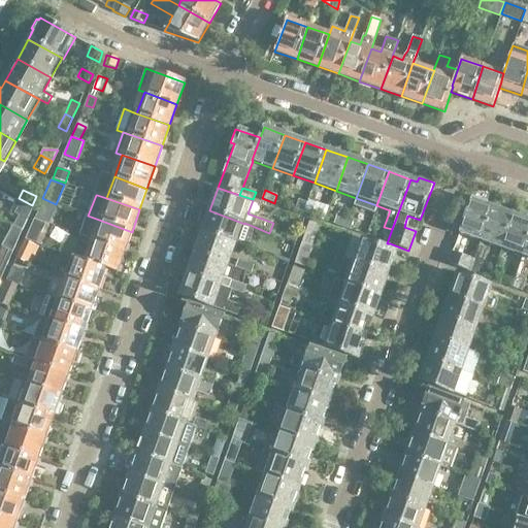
[(472,197),(459,234),(481,242),(492,208),(486,205),(487,202),(472,197)]
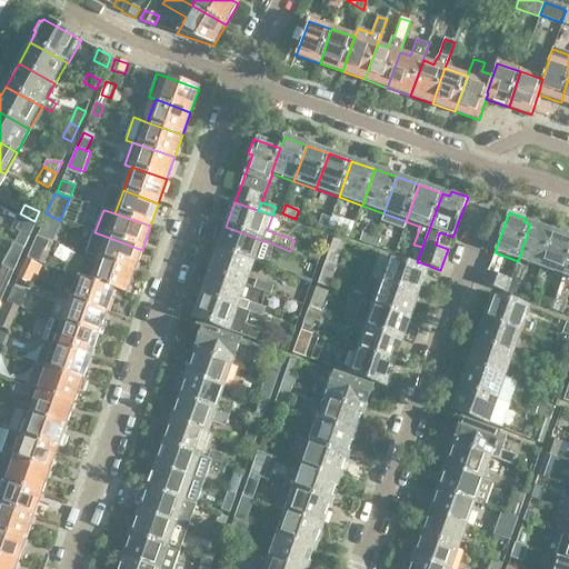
[(331,219),(327,230),(336,232),(340,217),(332,215),(331,219)]
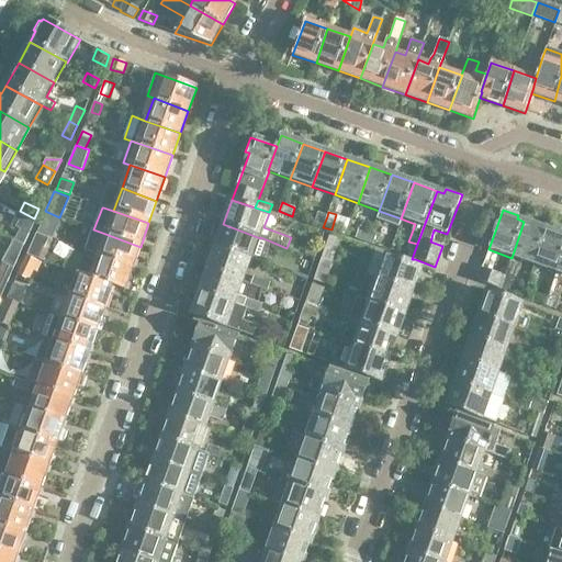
[(52,238),(60,218),(46,213),(38,232),(52,238)]
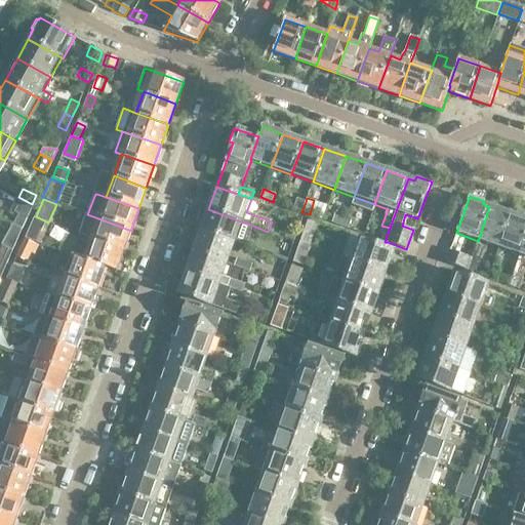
[(293,209),(301,212),(306,202),(296,199),(293,209)]
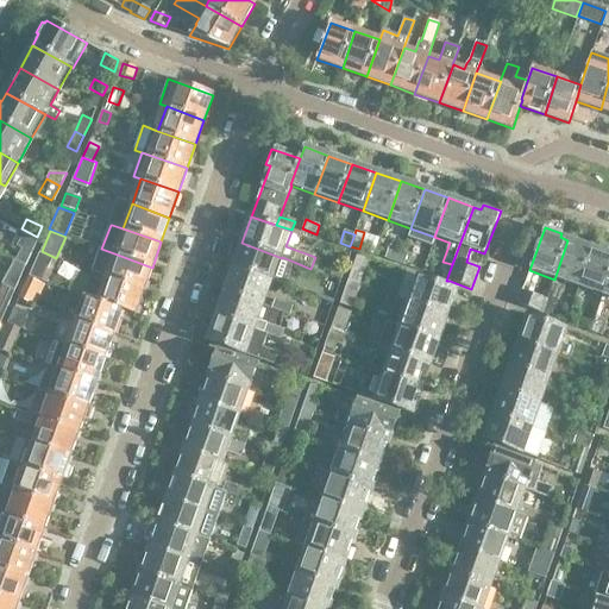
[(22,250),(31,256),(38,242),(24,234),(17,246),(22,250)]
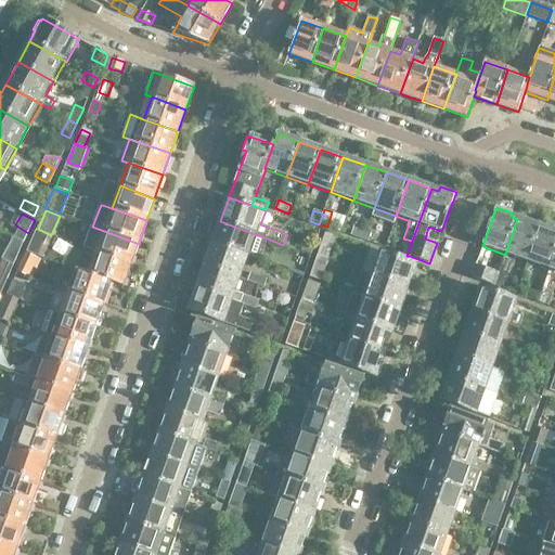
[(517,219),(505,255),(528,262),(540,227),(517,219)]
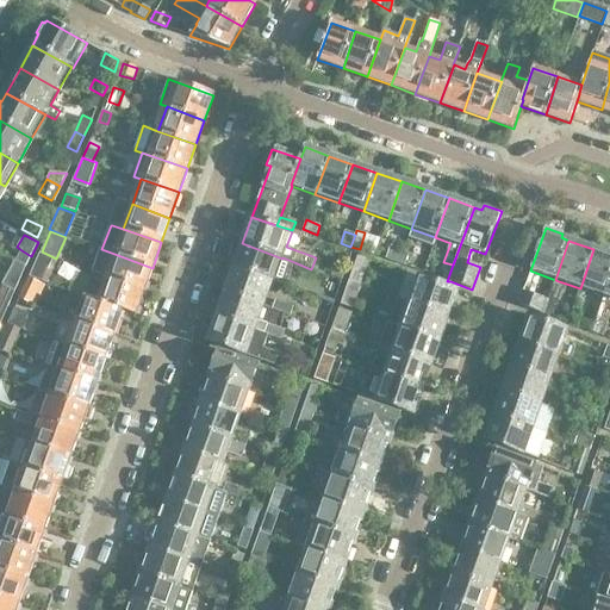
[(232,269),(273,285),(282,259),(242,243),(232,269)]
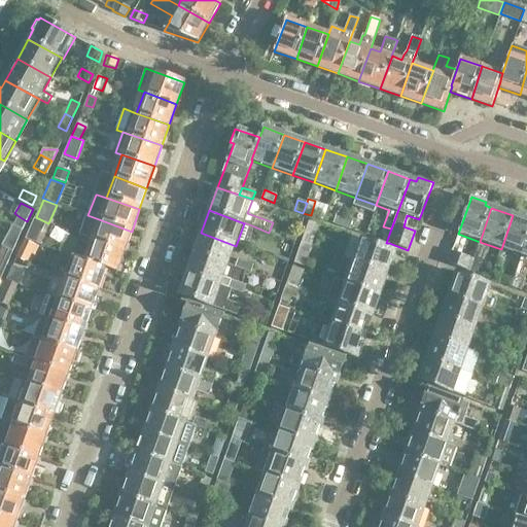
[(334,223),(345,227),(348,218),(337,214),(334,223)]
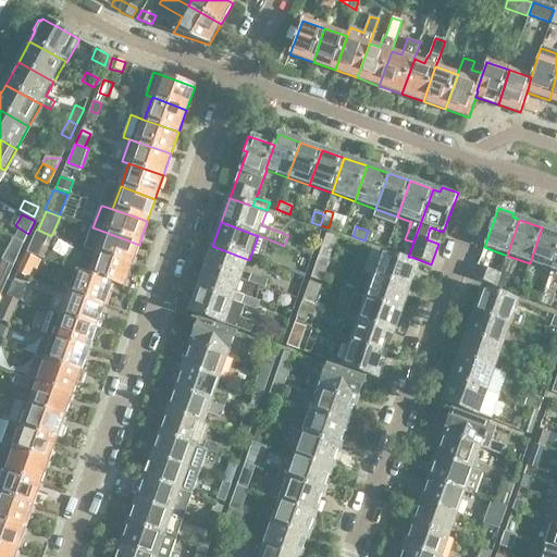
[(556,232),(542,227),(530,263),(542,268),(537,277),(540,282),(547,284),(549,277),(552,271),(556,255),(556,232)]
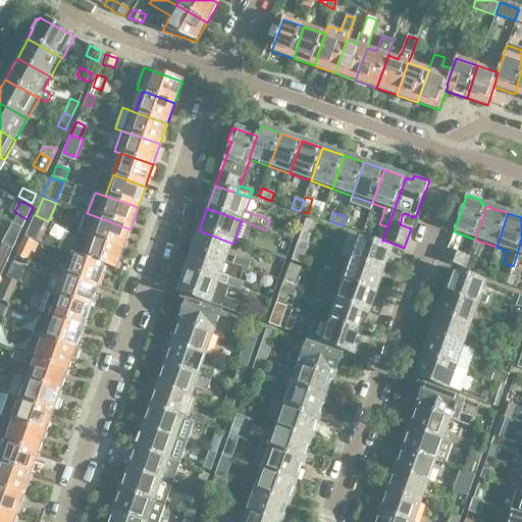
[(33,216),(25,237),(42,243),(49,222),(33,216)]
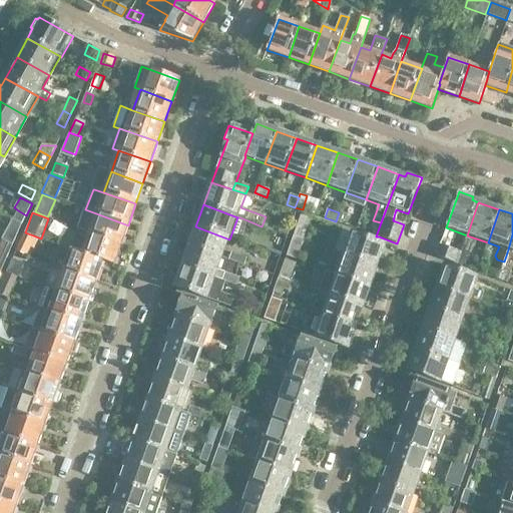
[(96,213),(89,233),(121,244),(128,225),(96,213)]
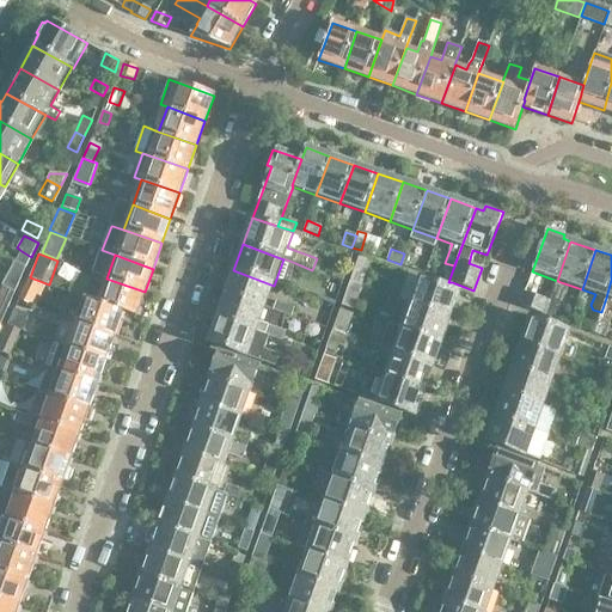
[(369,261),(357,256),(350,281),(362,285),(369,261)]
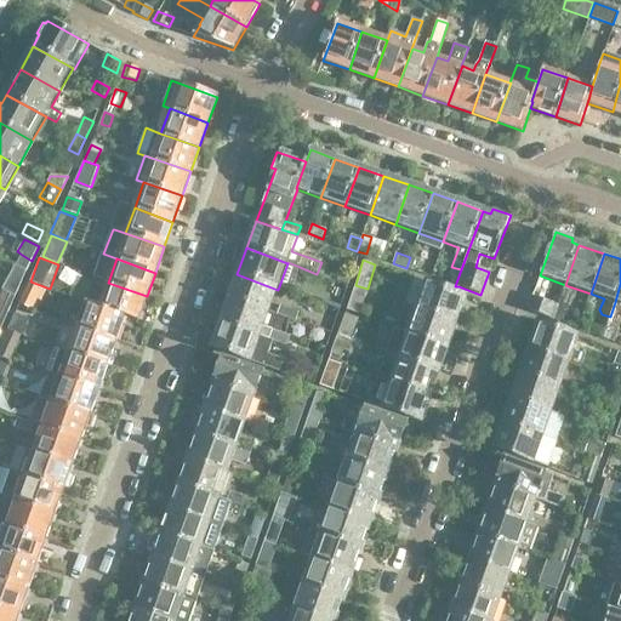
[(20,281),(6,274),(0,286),(0,288),(13,295),(20,281)]
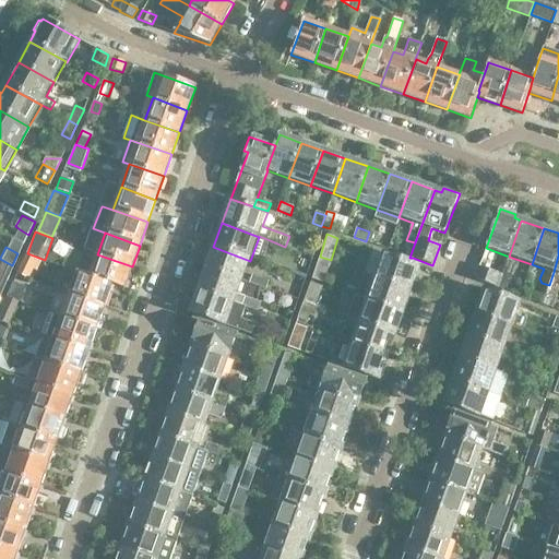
[(213,247),(206,269),(244,282),(250,261),(213,247)]
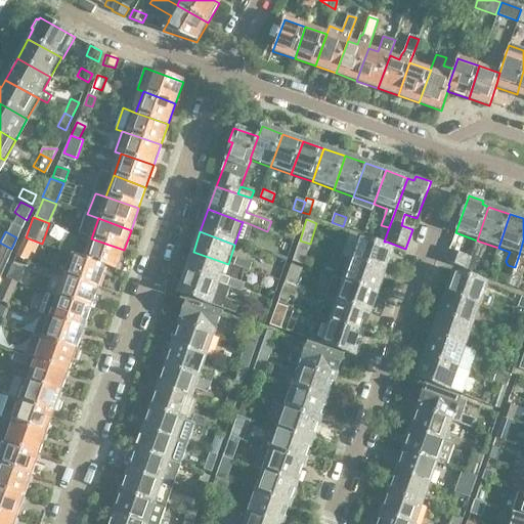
[(340,257),(350,260),(385,273),(392,251),(358,238),(348,234),(340,257)]
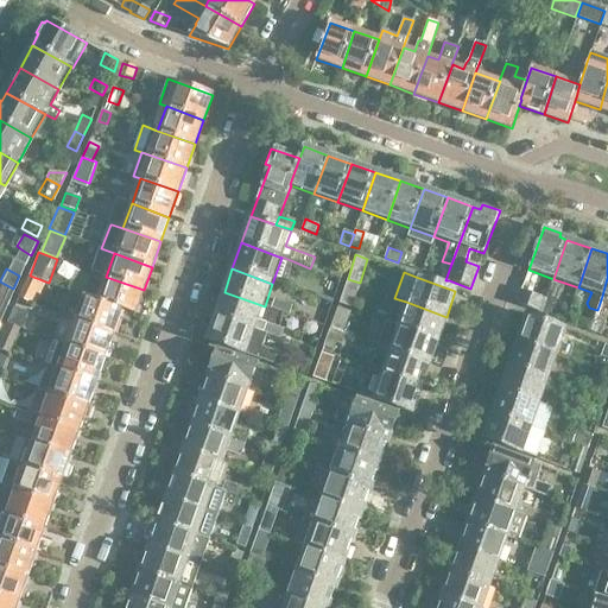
[(18,297),(31,303),(36,292),(40,295),(45,285),(27,277),(18,297)]
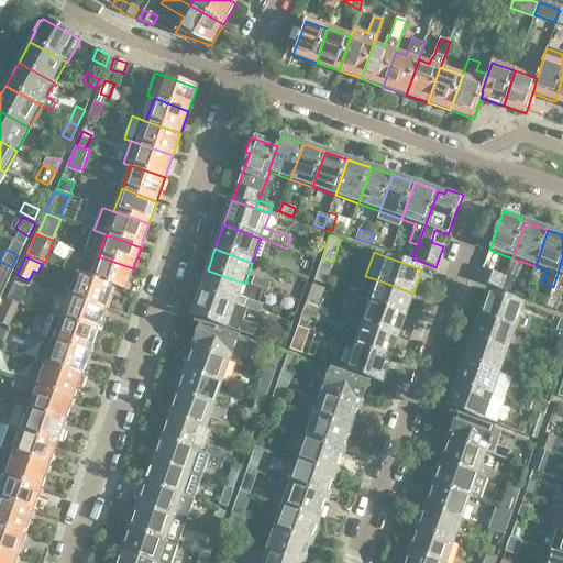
[(78,274),(90,278),(112,286),(125,290),(133,268),(98,256),(94,267),(81,263),(78,274)]
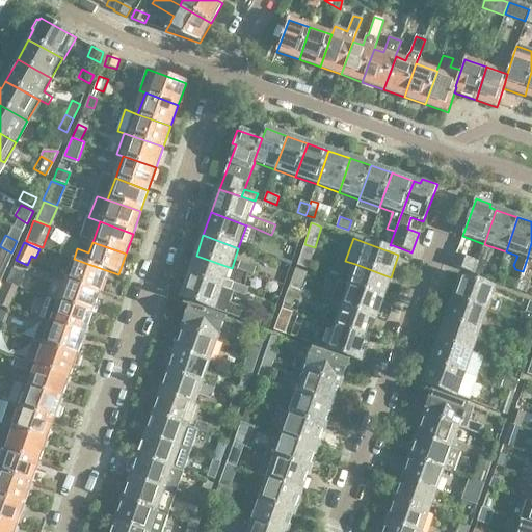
[(315,248),(304,244),(297,266),(308,269),(315,248)]
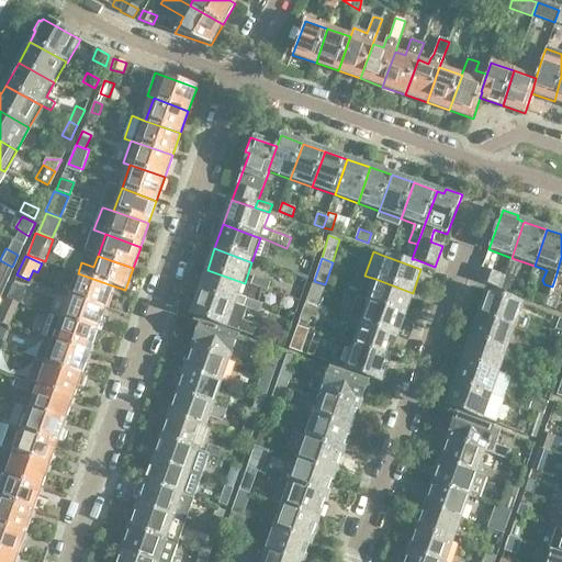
[(510,263),(505,277),(501,290),(509,293),(518,267),(510,263)]
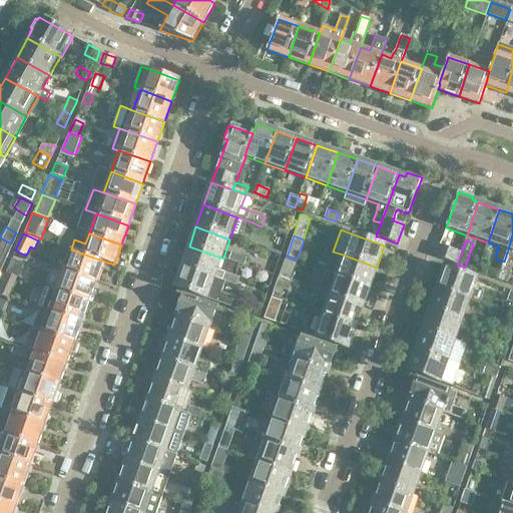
[(0,265),(2,267),(11,245),(1,241),(0,242),(0,265)]
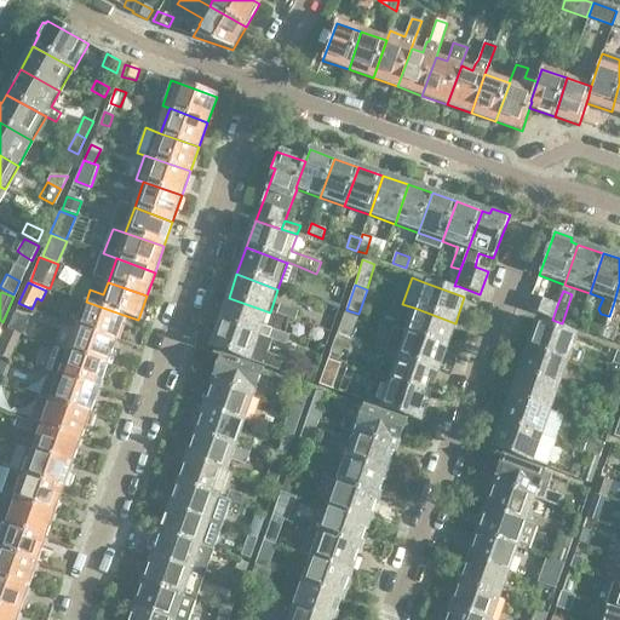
[(532,296),(526,310),(552,320),(557,305),(532,296)]
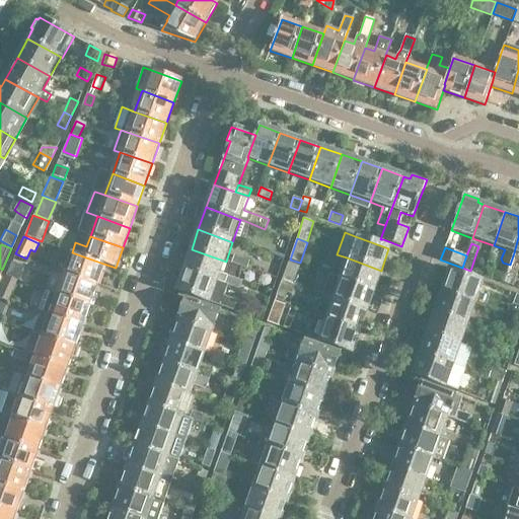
[(192,249),(184,270),(219,282),(219,281),(239,288),(242,281),(221,273),(226,262),(192,249)]
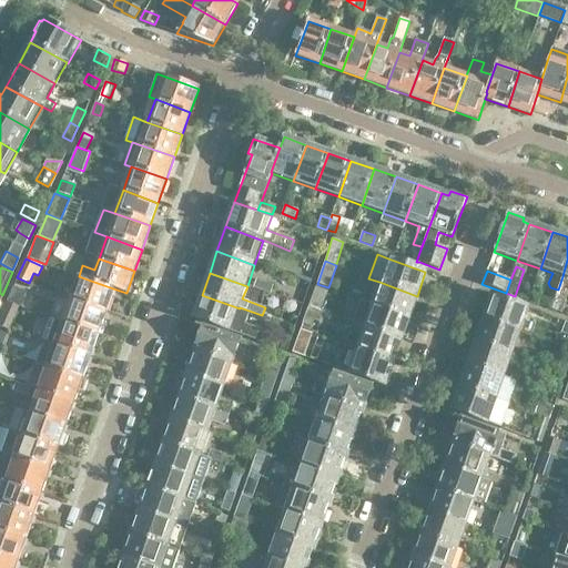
[(294,280),(310,285),(311,280),(295,274),(294,280)]
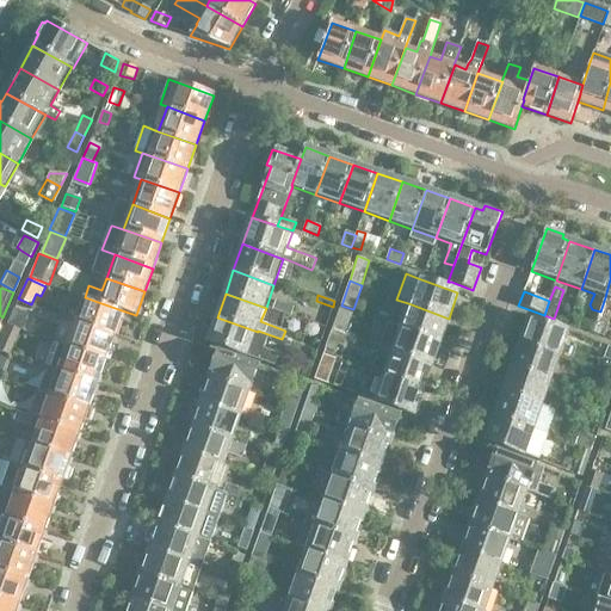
[(84,297),(75,322),(113,335),(122,310),(98,302),(84,297)]
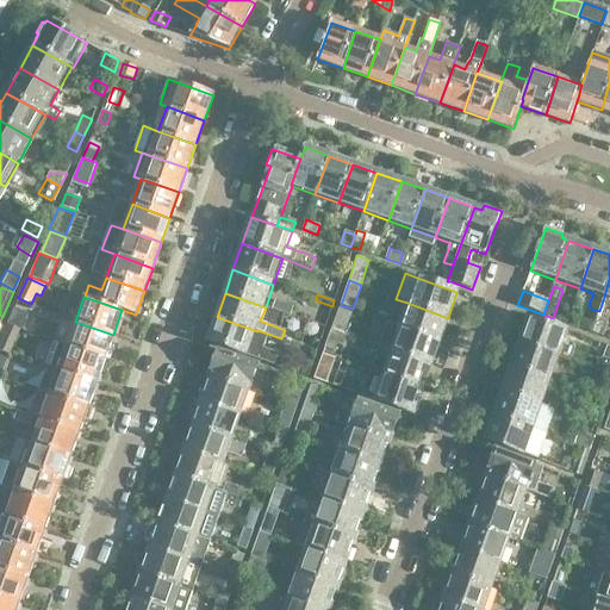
[(274,300),(271,310),(290,316),(292,306),(274,300)]
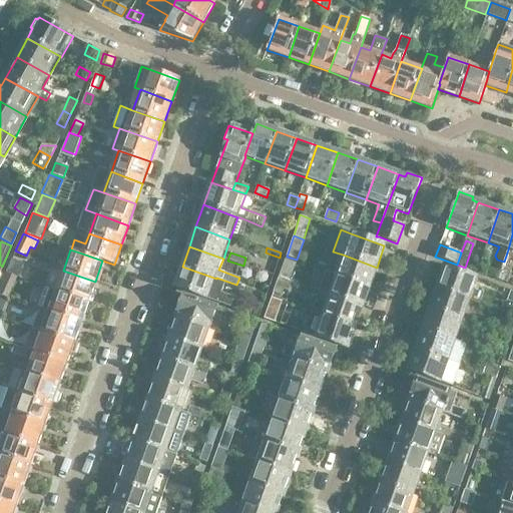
[(343,254),(336,276),(370,288),(377,268),(343,254)]
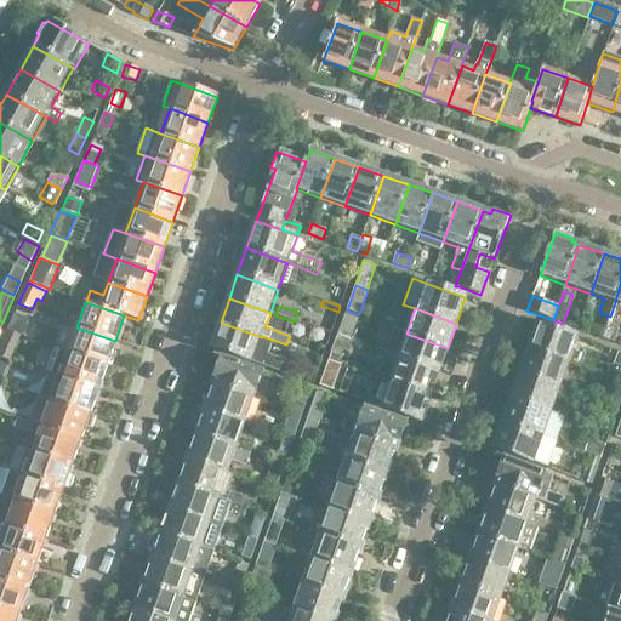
[(15,314),(7,330),(24,337),(30,320),(15,314)]
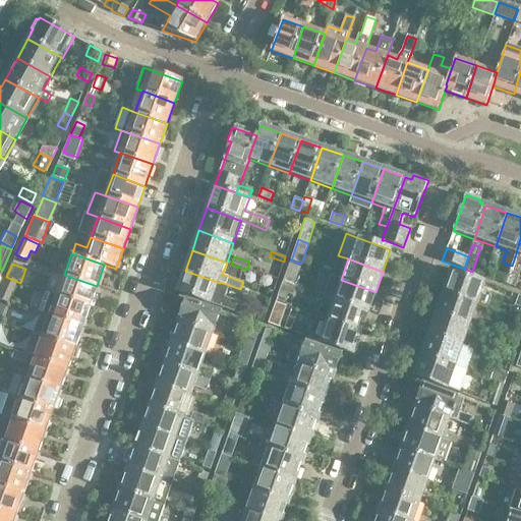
[(289,266),(283,284),(293,287),(299,269),(289,266)]
